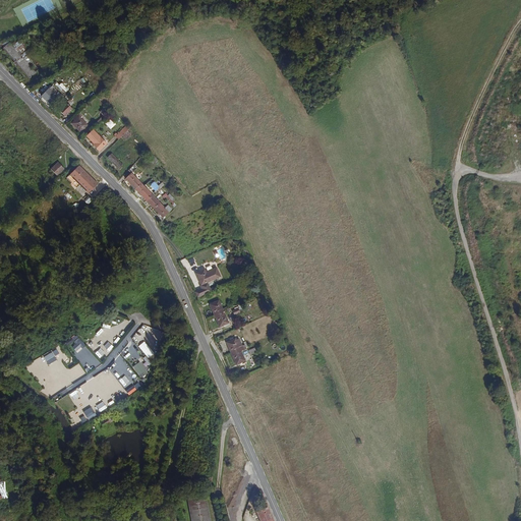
[(24,60),(21,57),(10,44),(4,48),(30,77),(35,73),(24,60)]
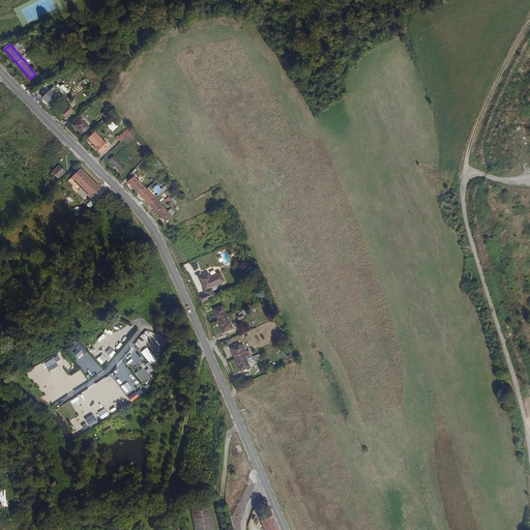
[(27,63),(35,75),(40,70),(28,56),(24,59),(28,63),(27,63)]
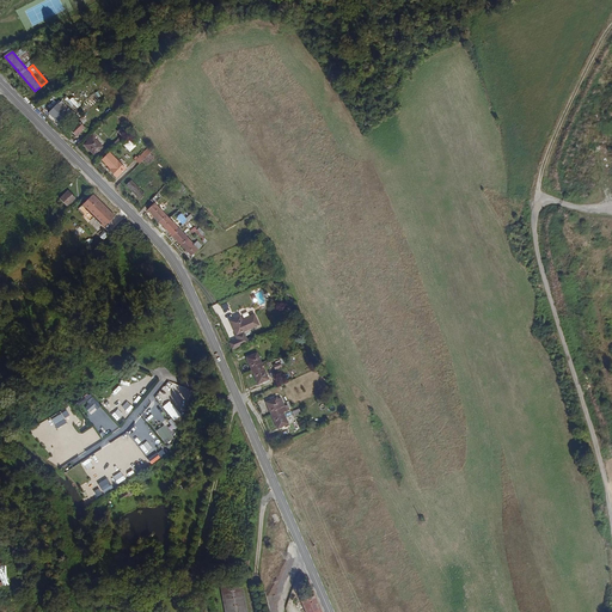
[(72,103),(66,97),(65,98),(75,110),(77,109),(72,103)]
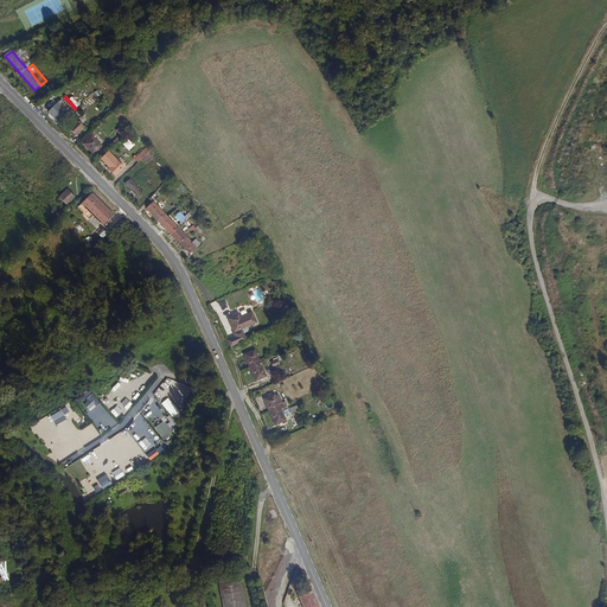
[(68,116),(57,104),(49,112),(59,123),(68,116)]
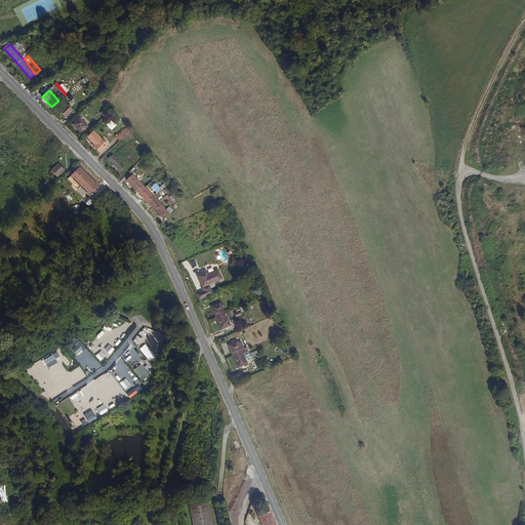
[(73,111),(68,106),(70,104),(69,103),(59,111),(66,117),(73,111)]
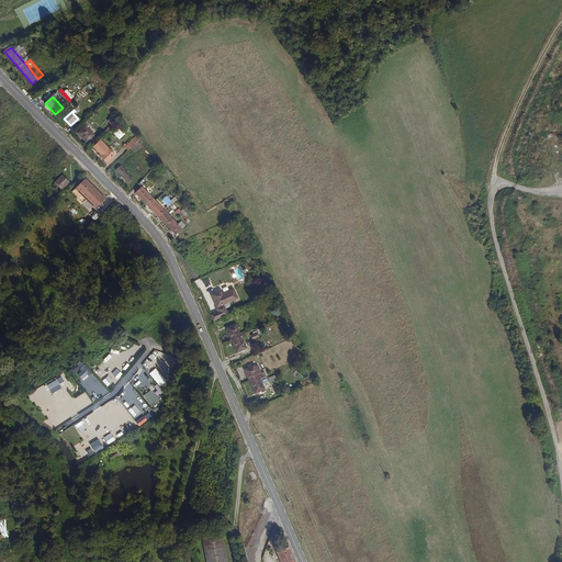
[(93,135),(87,127),(89,125),(87,122),(80,128),(81,130),(77,133),(86,143),(93,135)]
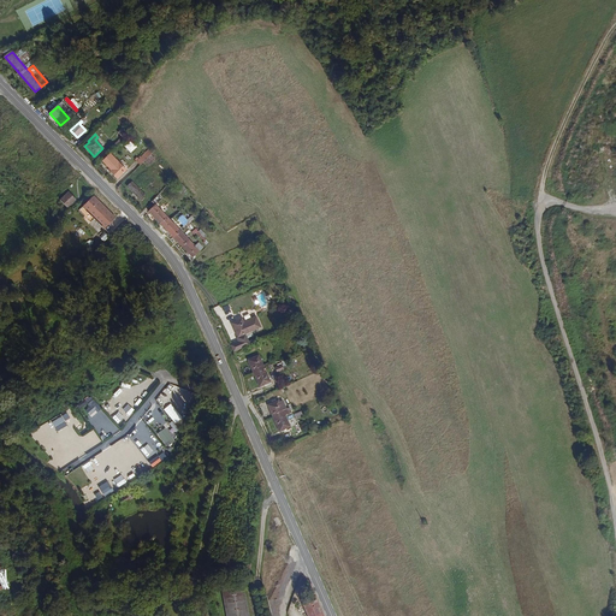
[(141,165),(153,153),(149,149),(137,161),(141,165)]
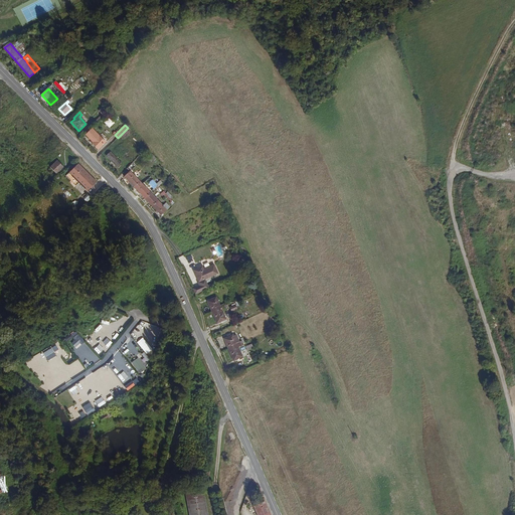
[(104,141),(100,136),(93,128),(87,134),(94,142),(93,142),(99,149),(106,142),(104,141)]
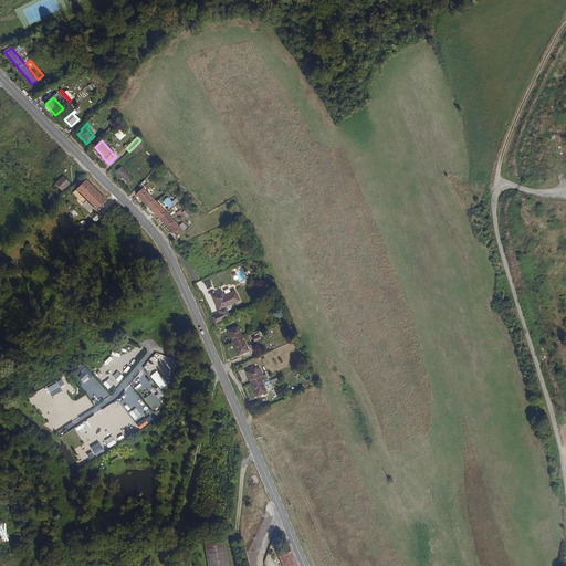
[(140,171),(132,161),(129,163),(132,166),(133,165),(136,168),(135,169),(138,173),(140,171)]
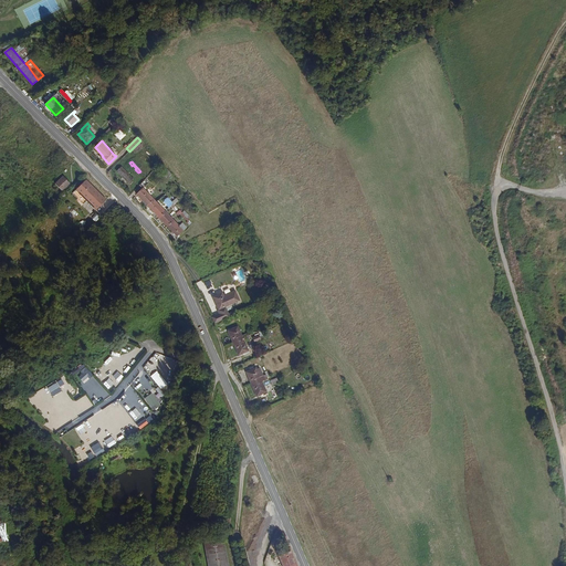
[(134,179),(122,166),(116,170),(128,184),(134,179)]
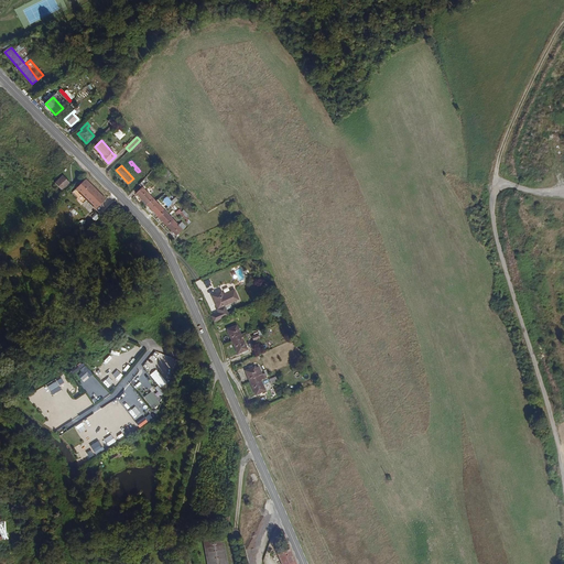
[(160,180),(155,174),(151,179),(153,182),(155,184),(160,180)]
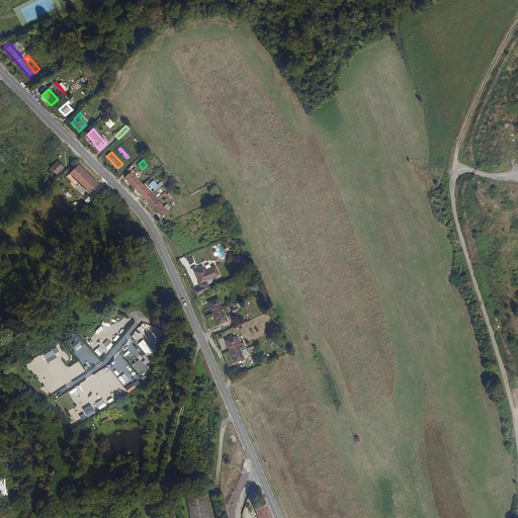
[(58,161),(51,167),(58,175),(65,169),(58,161)]
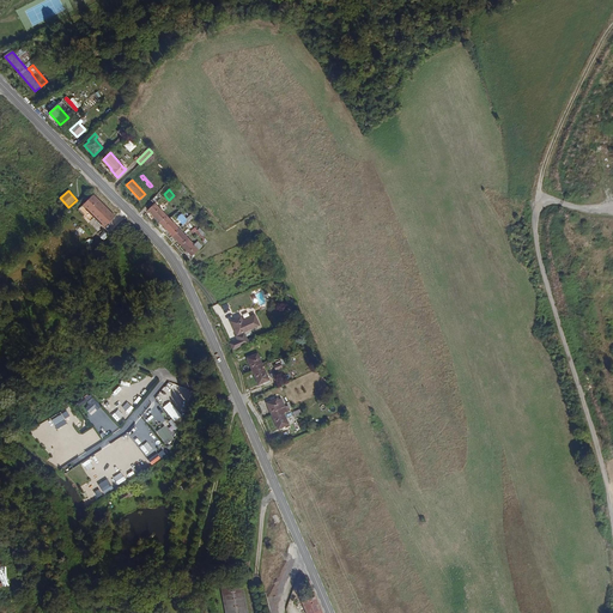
[(104,228),(116,217),(93,194),(83,205),(95,217),(97,219),(104,228)]
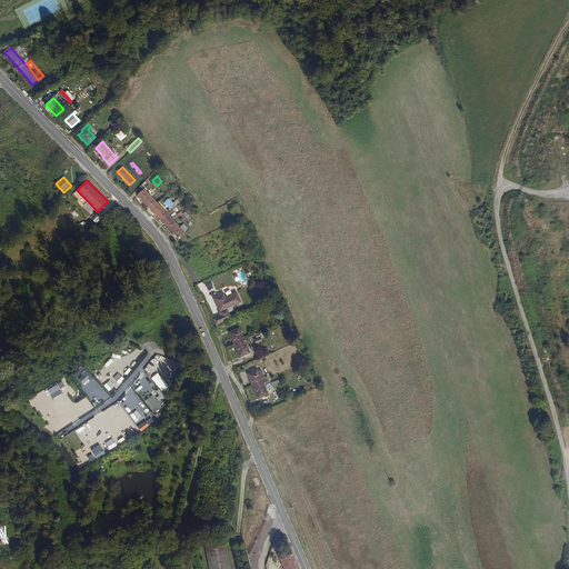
[(157,186),(155,183),(152,180),(150,182),(161,195),(163,192),(157,186)]
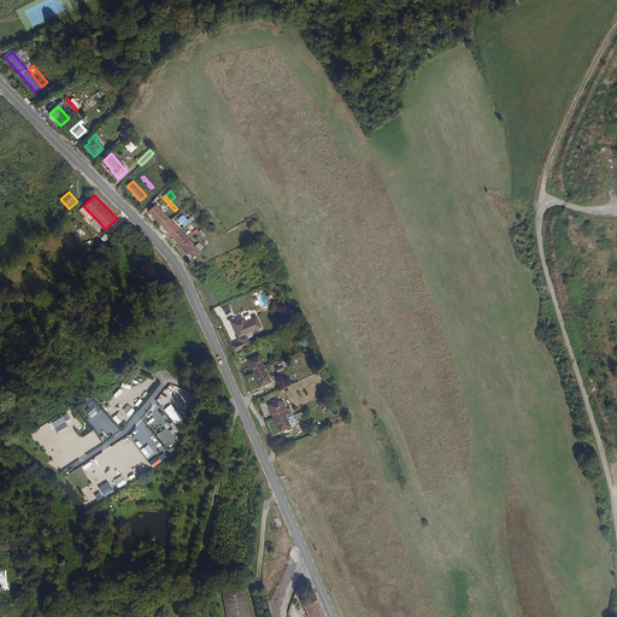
[(170,219),(156,205),(150,212),(160,224),(164,221),(166,223),(170,219)]
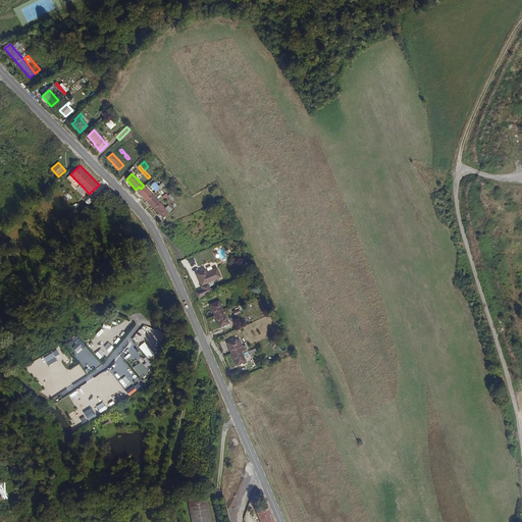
[(81,185),(70,174),(67,178),(77,188),(81,185)]
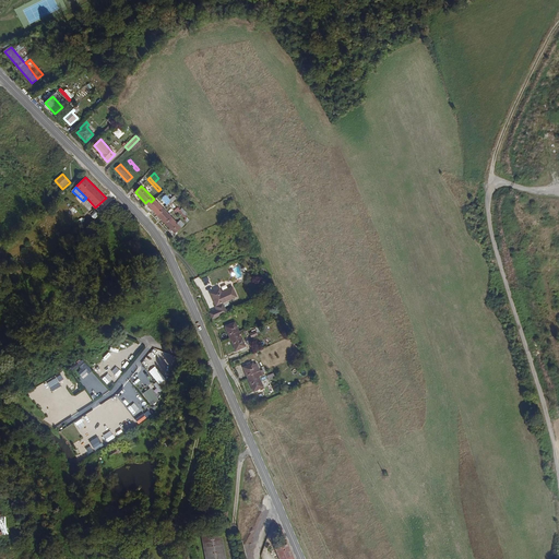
[(171,201),(165,194),(162,199),(167,205),(171,201)]
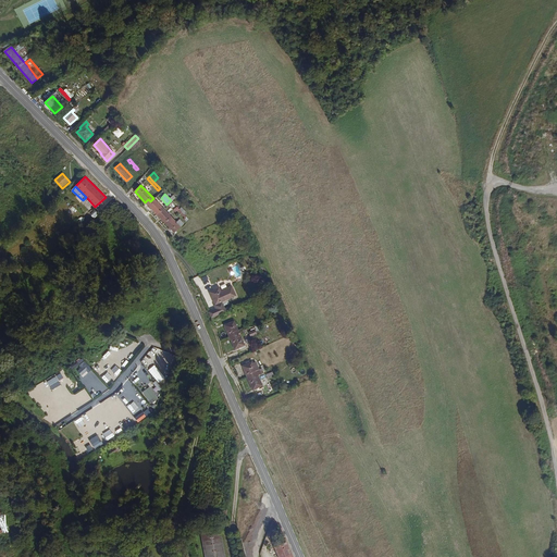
[(163,208),(153,198),(150,201),(148,199),(145,202),(157,214),(163,209),(163,208)]
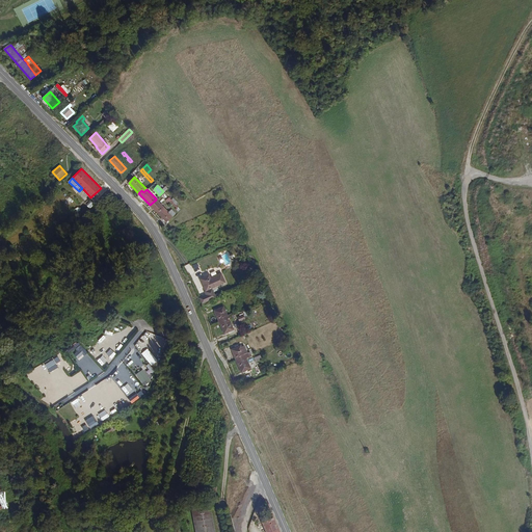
[(163,207),(156,200),(150,205),(157,212),(163,207)]
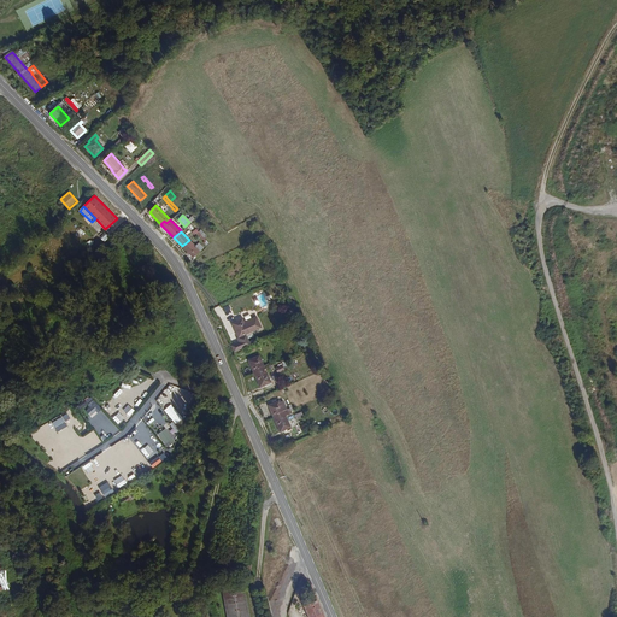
[(201,235),(199,231),(197,233),(207,245),(209,244),(205,239),(201,235)]
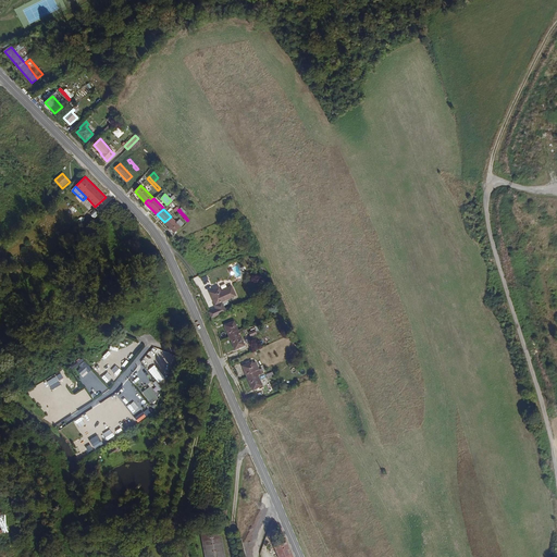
[(185,223),(181,219),(176,222),(171,217),(164,222),(174,233),(185,223)]
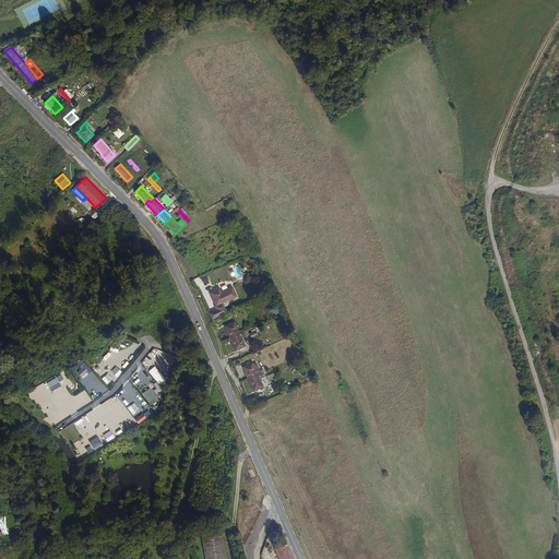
[(222,302),(236,296),(233,286),(221,292),(219,288),(210,293),(217,309),(211,312),(213,317),(228,311),(224,302),(223,304),(222,302)]
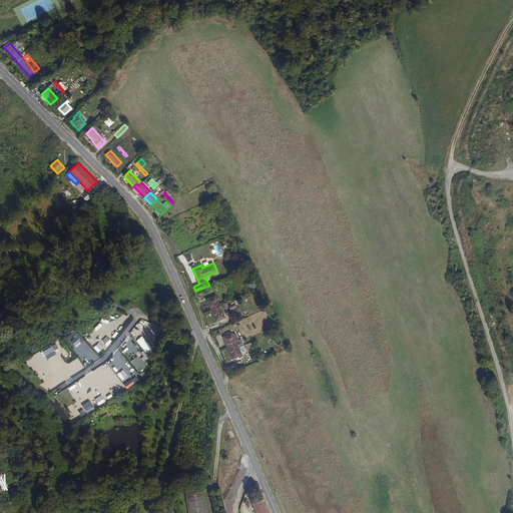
[(219,304),(216,296),(213,297),(210,298),(205,300),(210,311),(225,305),(224,302),(219,304)]
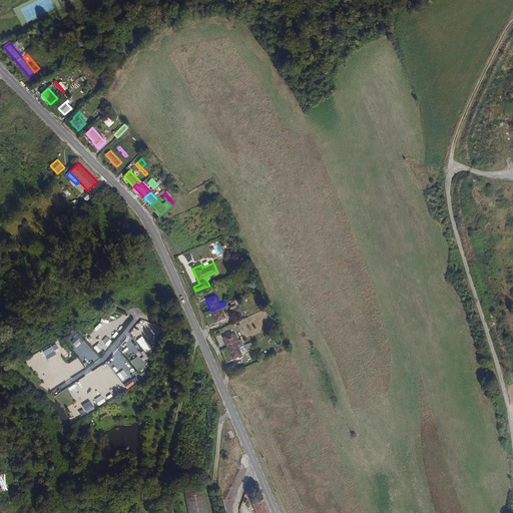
[(225,319),(222,310),(227,308),(225,305),(210,311),(214,321),(215,323),(218,322),(220,321),(225,319)]
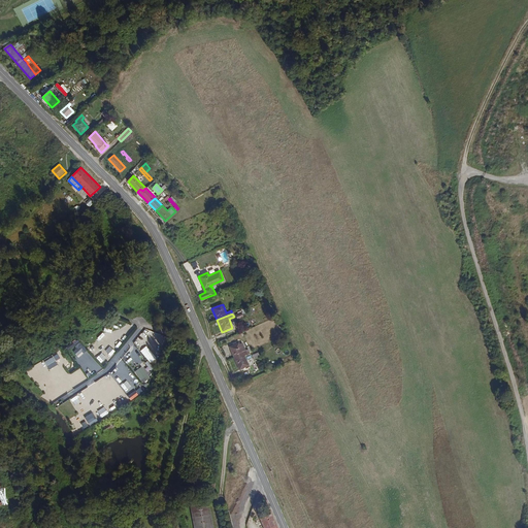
[(233,356),(245,351),(243,347),(242,343),(239,344),(238,342),(235,343),(233,345),(231,345),(229,347),(233,356)]
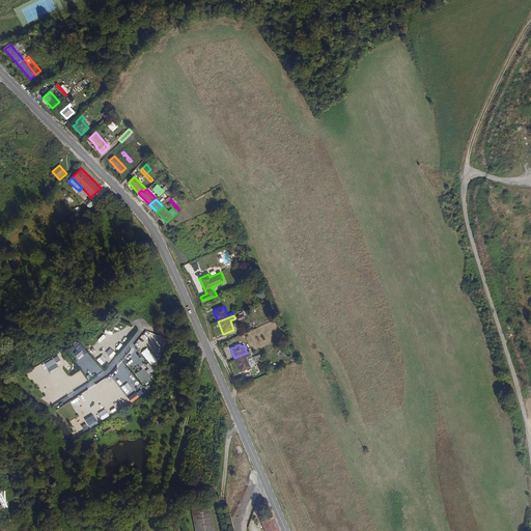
[(74,354),(79,360),(88,353),(82,346),(74,354)]
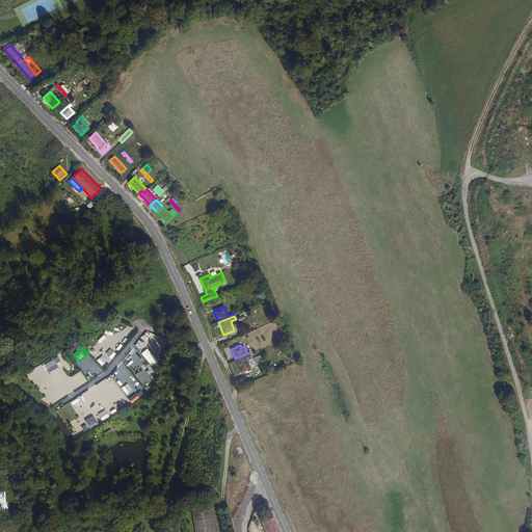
[(247,358),(253,355),(250,351),(247,353),(235,358),(239,369),(241,373),(251,369),(247,358)]
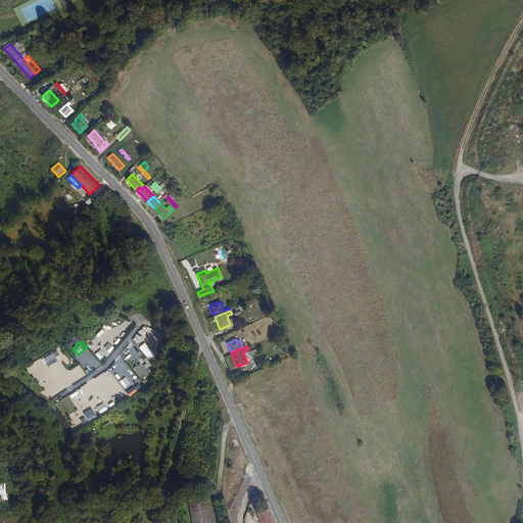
[(53,354),(44,358),(46,362),(61,354),(58,348),(52,351),(53,354)]
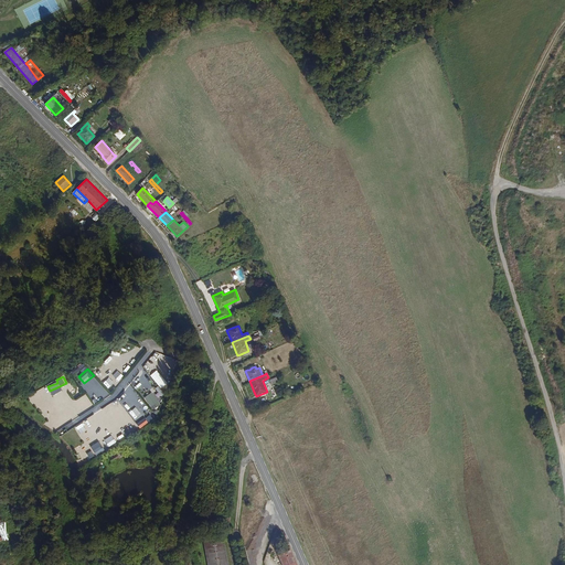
[(103,447),(112,444),(109,438),(100,441),(103,447)]
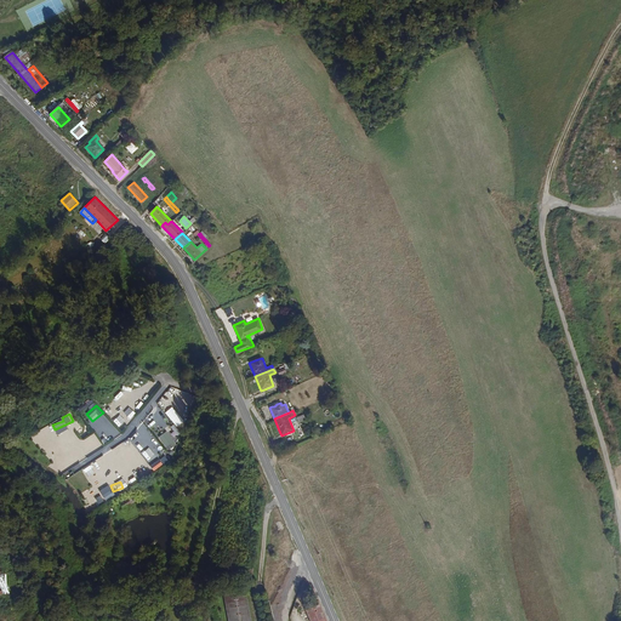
[(251,620),(248,596),(224,600),(227,620),(251,620)]
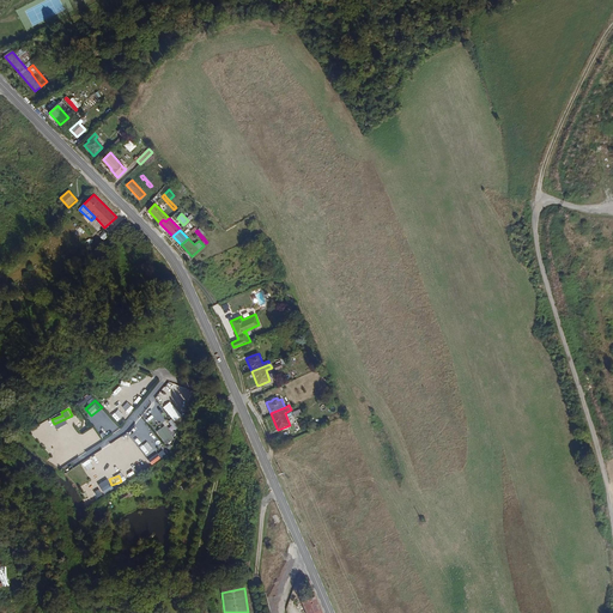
[(322,612),(316,596),(302,602),(305,612),(322,612)]
